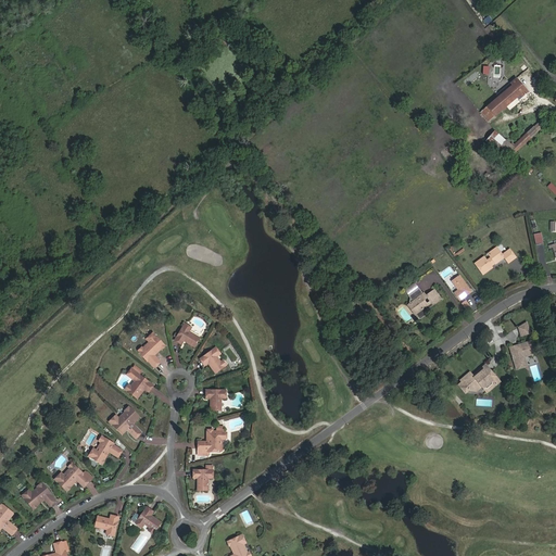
[(514,86),(481,114),(488,122),(517,97),(519,100),(528,92),(517,79),(512,84),(514,86)]
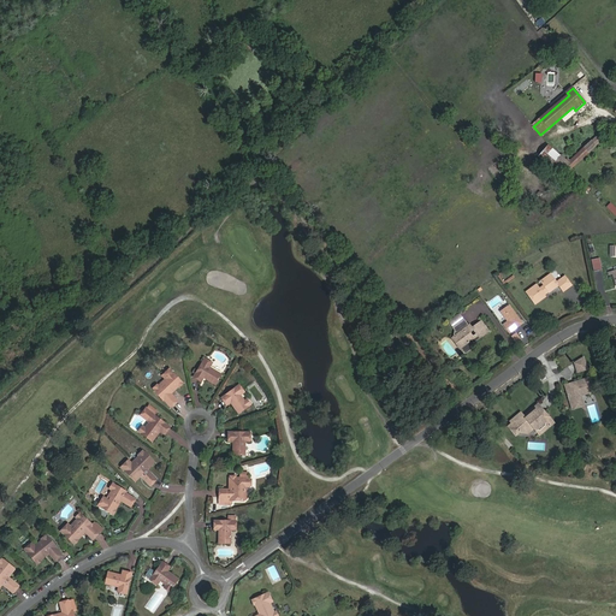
[(599,136),(568,165),(572,169),(603,141),(599,136)]
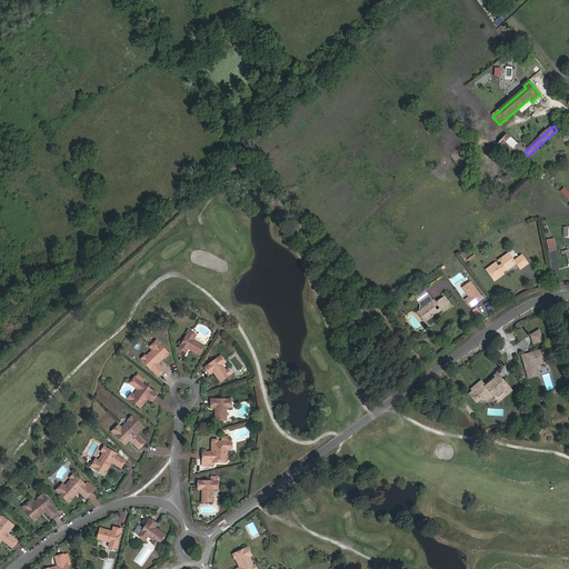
[(508,153),(512,149),(518,145),(508,135),(499,143),(508,153)]
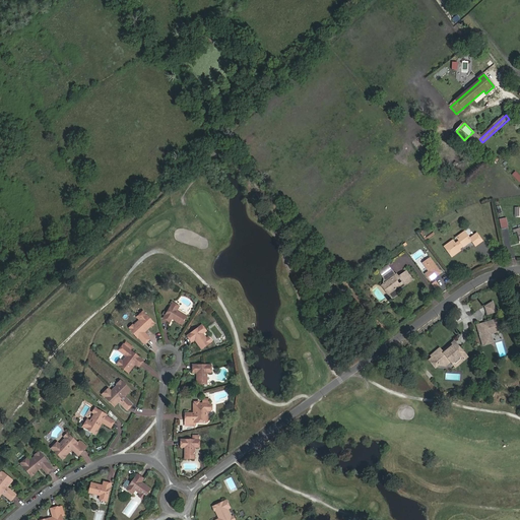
[(473,132),(468,136),(471,139),(469,140),(474,146),(478,142),(477,140),(479,139),(473,132)]
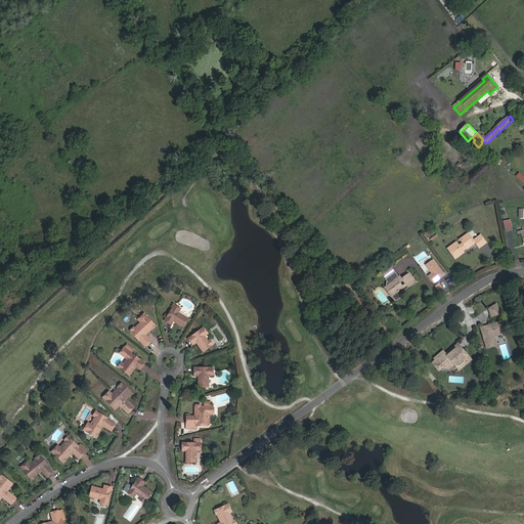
[(510,219),(503,220),(505,230),(512,229),(510,219)]
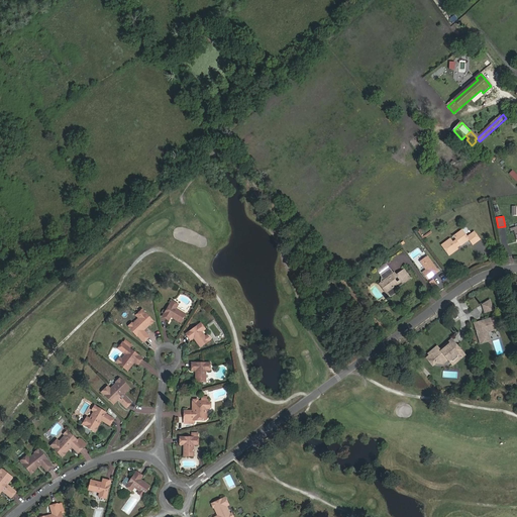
[(453,235),(453,238),(454,240),(451,242),(448,238),(439,245),(446,255),(455,248),(455,247),(454,246),(456,245),(457,246),(468,239),(471,244),(479,239),(474,232),(466,237),(460,229),(453,235)]
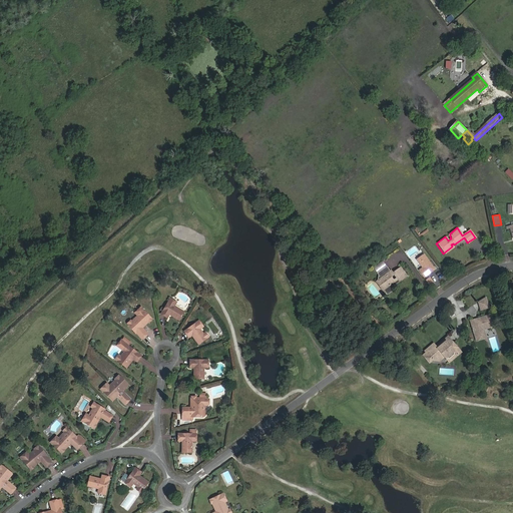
[(425,253),(417,259),(423,268),(419,270),(425,279),(437,271),(425,253)]
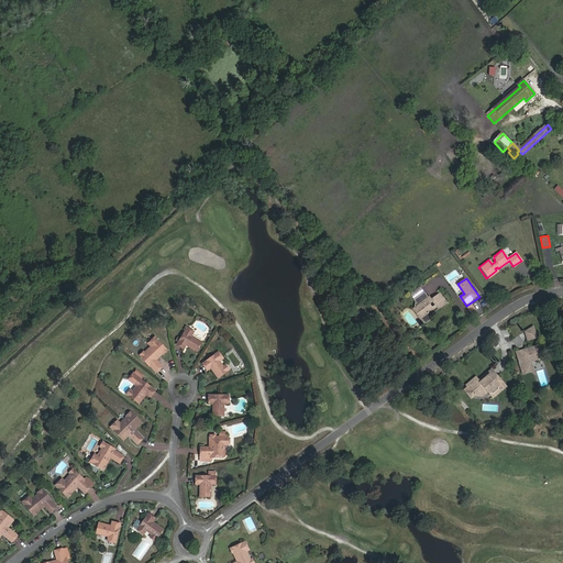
[(408,296),(411,301),(422,294),(418,289),(408,296)]
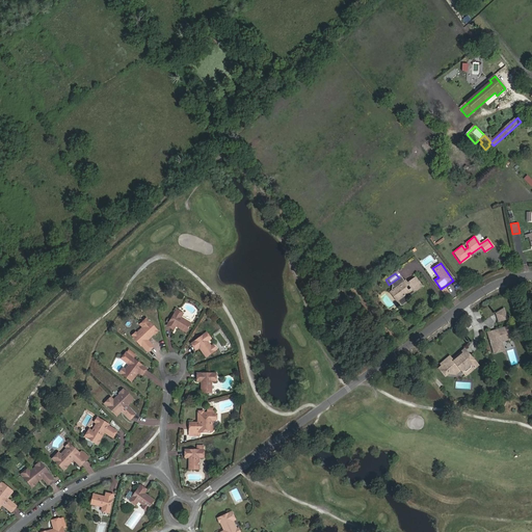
[(407,298),(421,288),(415,278),(408,283),(406,281),(403,283),(399,277),(389,285),(391,287),(390,293),(394,292),(398,297),(396,302),(400,307),(408,300),(407,298)]
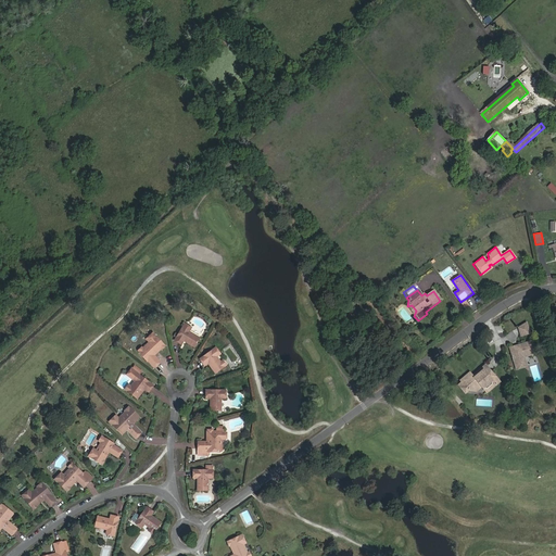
[(407,306),(415,315),(416,311),(412,305),(407,306)]
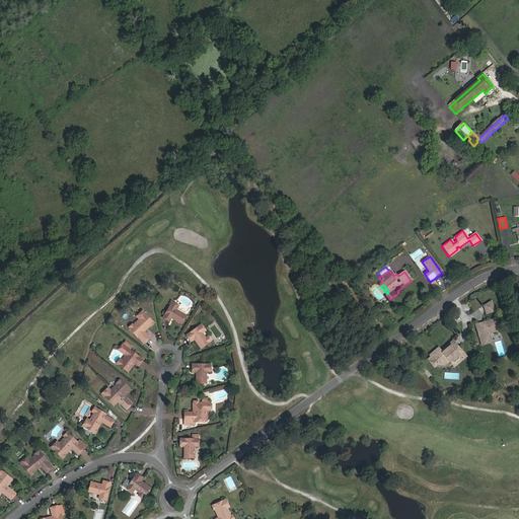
[(174,316),(173,319),(181,324),(187,315),(176,310),(178,305),(172,301),(162,317),(168,321),(171,318),(172,315),(174,316)]
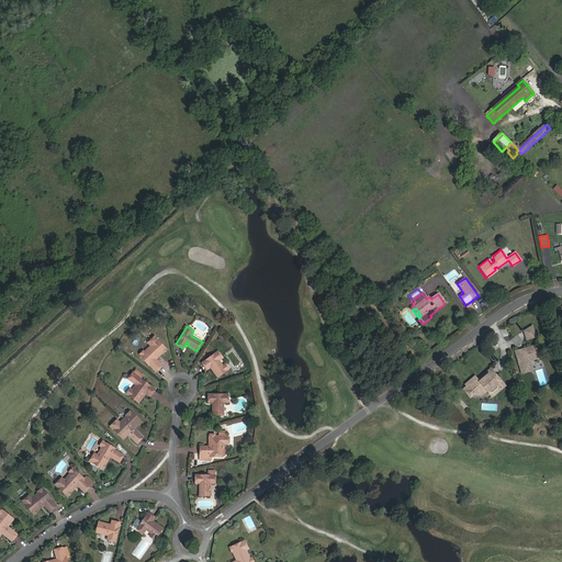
[(523,332),(525,340),(534,337),(530,327),(523,332)]
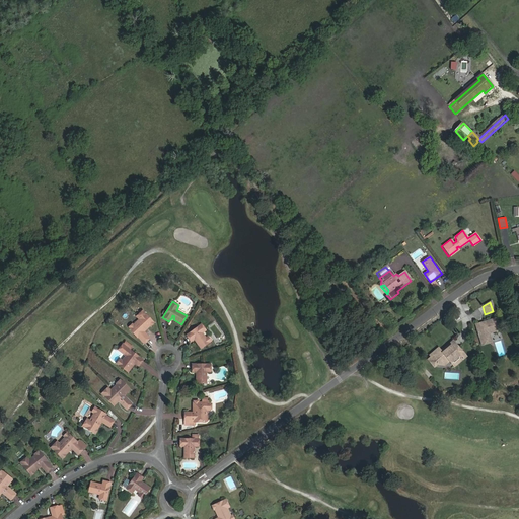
[(139,316),(142,318),(150,326),(152,324),(153,325),(154,324),(155,320),(146,310),(139,316)]
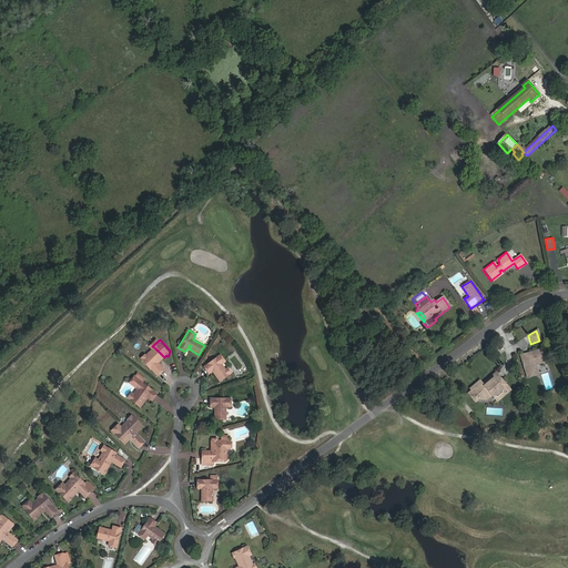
[(155,348),(152,351),(161,361),(164,357),(155,348)]
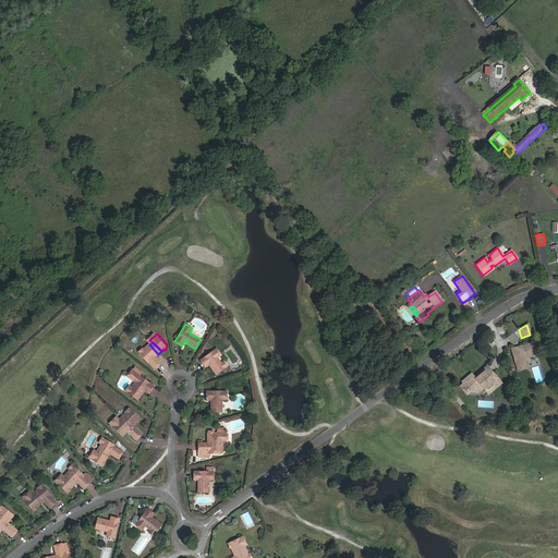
[(510,350),(516,367),(525,364),(524,359),(535,355),(532,343),(519,347),(519,349),(517,349),(514,348),(510,350)]
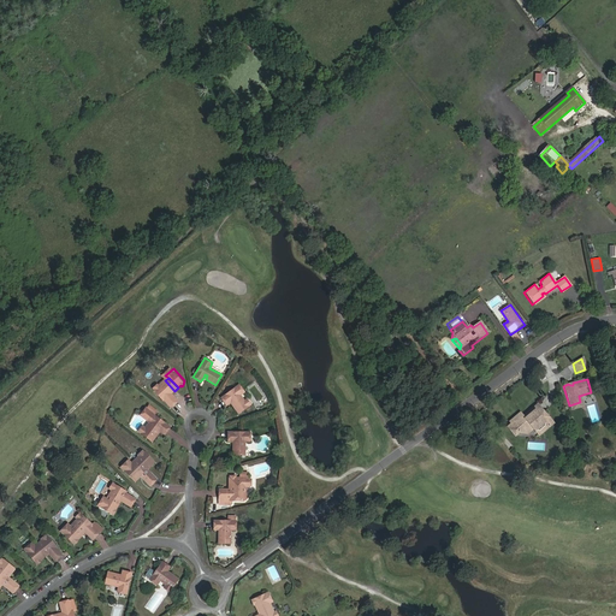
[(175,391),(165,380),(160,385),(159,383),(155,386),(157,388),(154,389),(164,401),(165,400),(172,407),(179,400),(172,394),(175,391)]
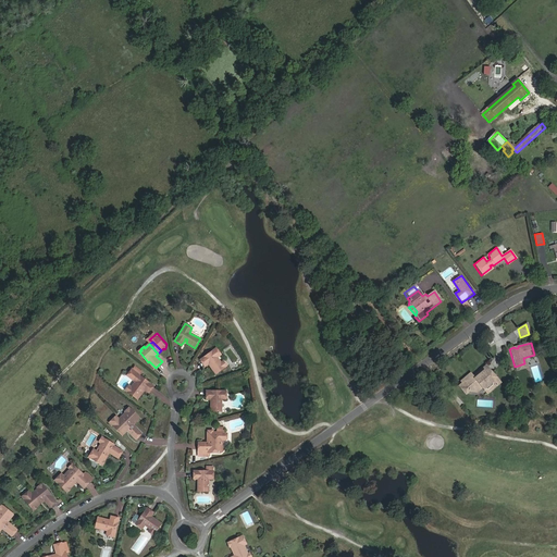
[(211,364),(208,367),(214,374),(224,368),(215,357),(220,355),(215,348),(199,360),(203,367),(207,364),(209,362),(211,364)]
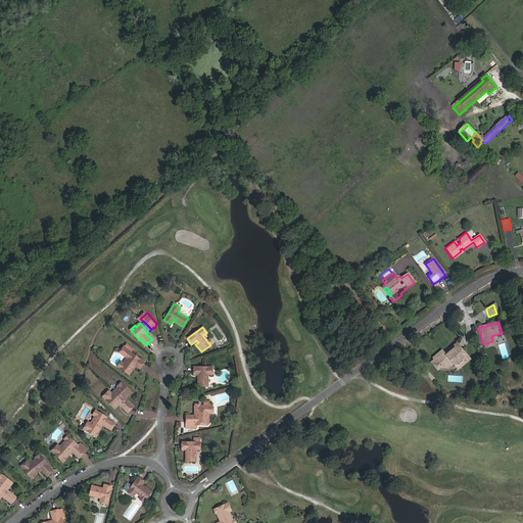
[(430,364),(436,371),(440,368),(441,369),(447,369),(452,365),(454,367),(462,360),(465,364),(467,362),(464,358),(466,357),(455,344),(447,350),(449,352),(444,357),(443,354),(440,351),(431,360),(433,361),(430,364)]
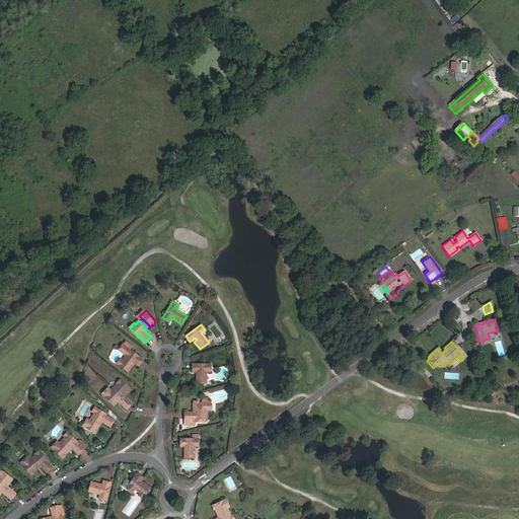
[(119,351),(123,354),(124,352),(125,353),(124,355),(126,357),(119,366),(128,373),(134,366),(133,365),(134,363),(139,366),(143,360),(130,350),(124,345),(123,345),(119,351)]
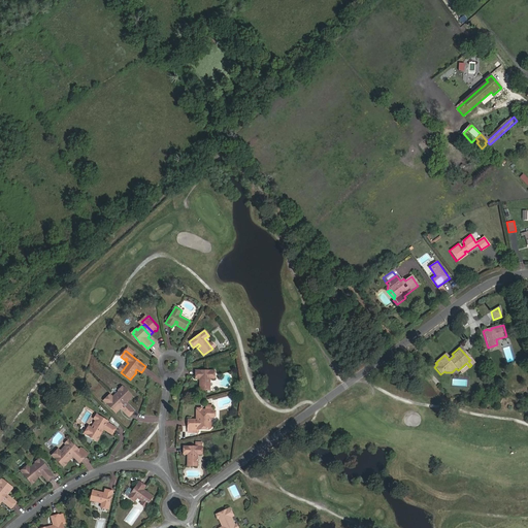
[(469,367),(466,363),(458,370),(461,374),(469,367)]
